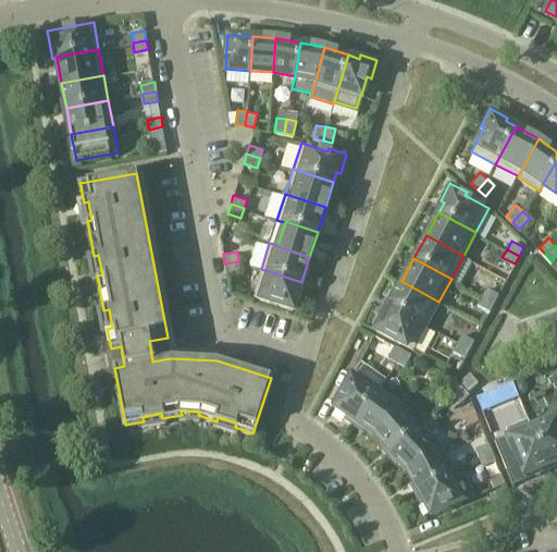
[(240,271),(238,261),(224,264),(226,273),(240,271)]
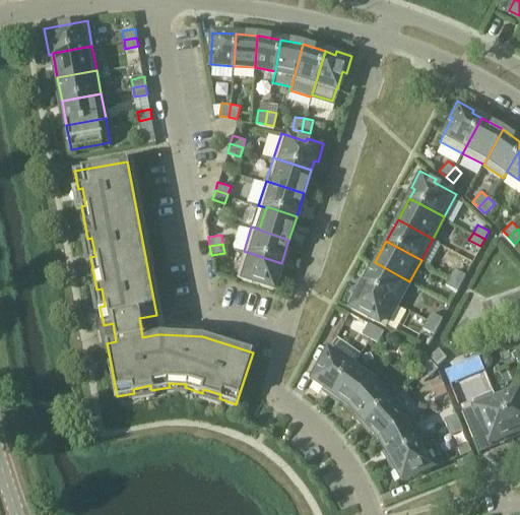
[(281,263),(244,251),(236,275),(273,286),(281,263)]
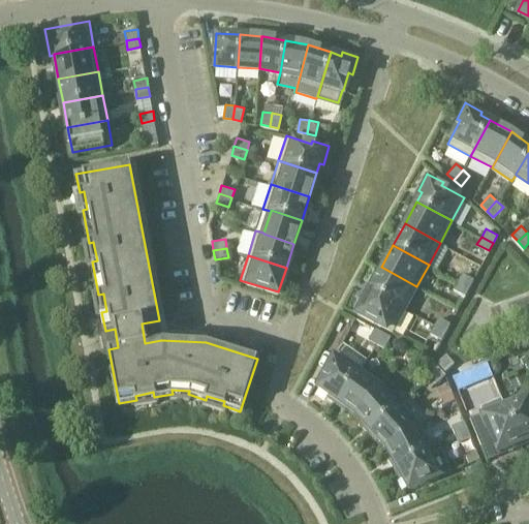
[(381,267),(370,288),(405,308),(416,286),(381,267)]
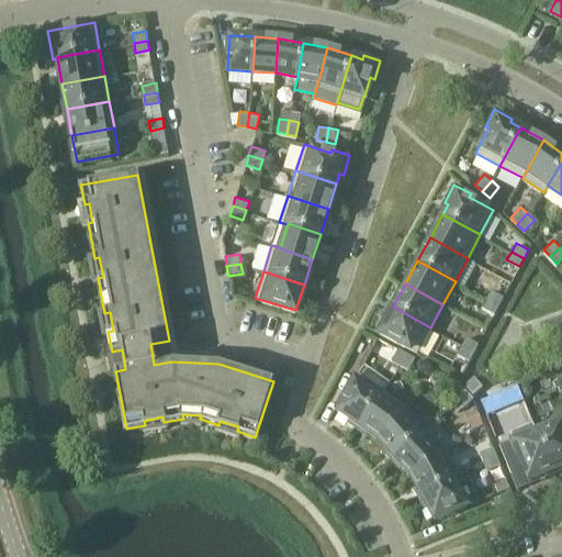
[(486,298),(498,304),(503,296),(491,289),(486,298)]
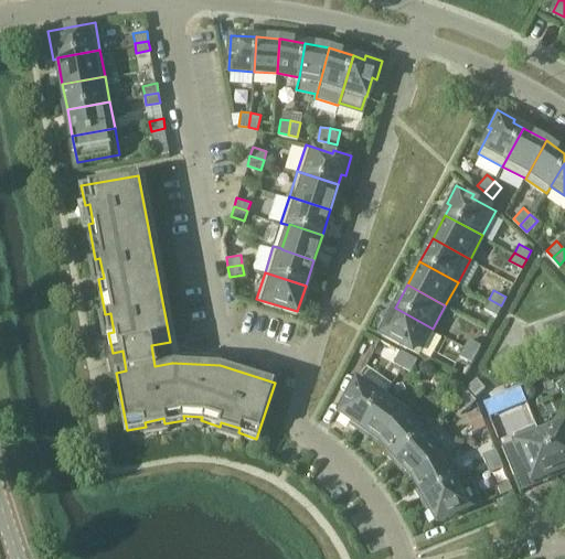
[(501,305),(489,299),(484,308),(497,314),(501,305)]
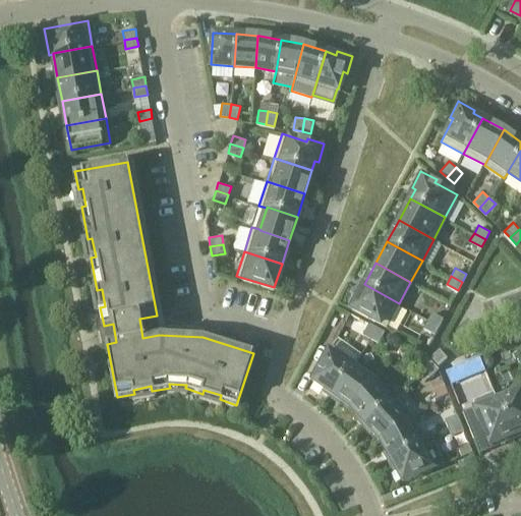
[(387,326),(399,303),(364,284),(352,306),(387,326)]
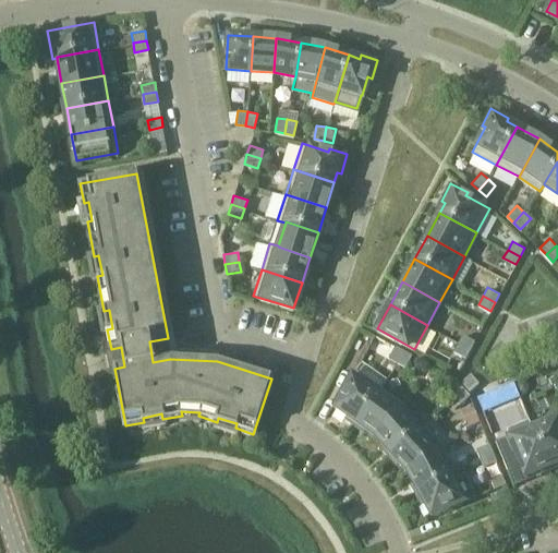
[(458,341),(471,348),(475,339),(462,333),(458,341)]
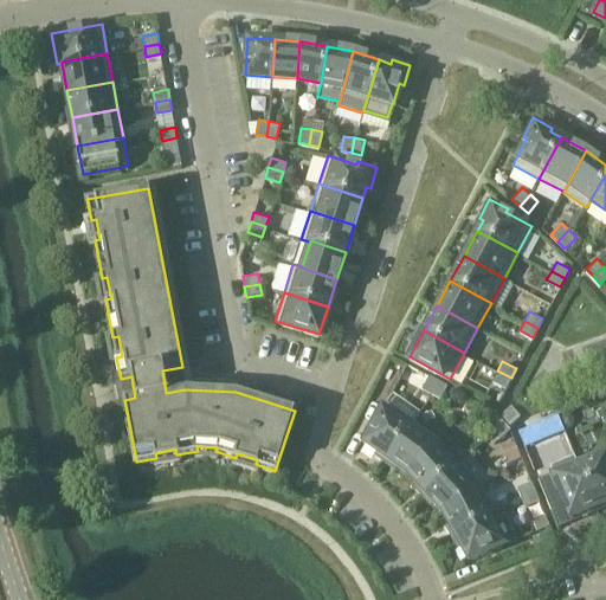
[(505,387),(511,378),(497,371),(492,380),(505,387)]
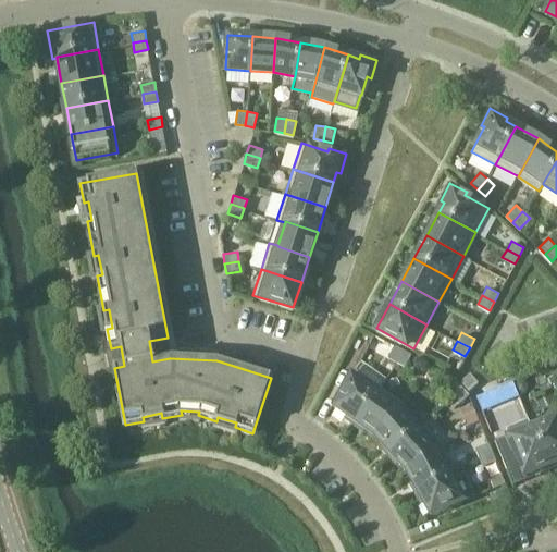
[(387,356),(396,362),(403,348),(394,344),(387,356)]
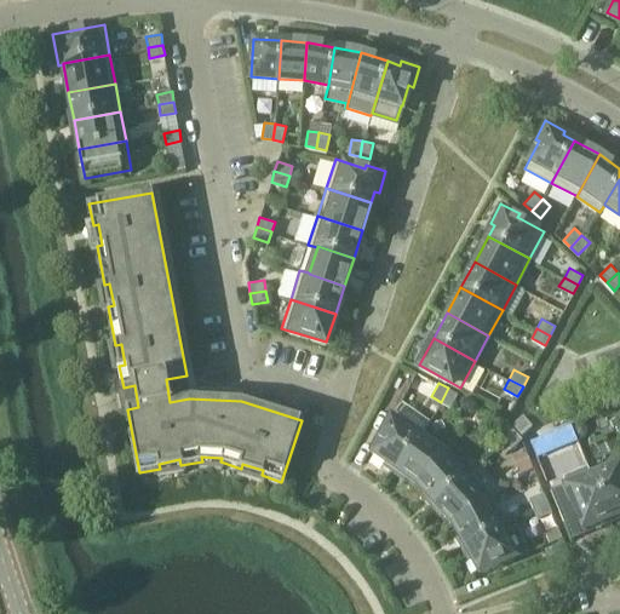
[(458,392),(448,388),(441,402),(451,407),(458,392)]
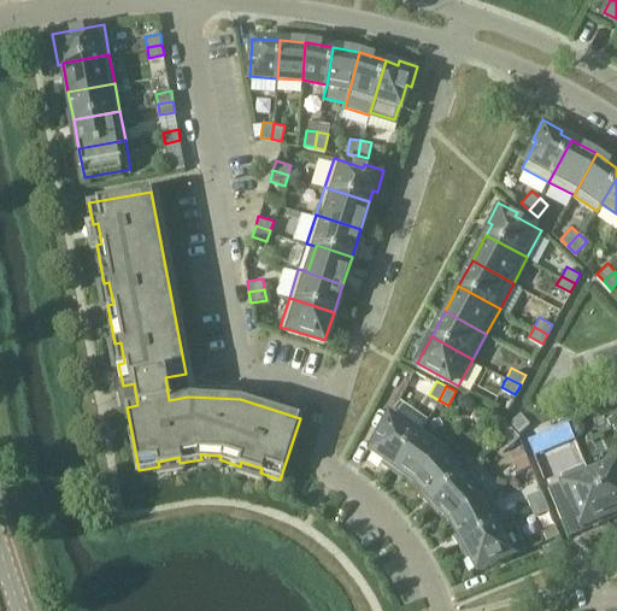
[(371,448),(394,465),(416,434),(422,427),(393,406),(371,448)]
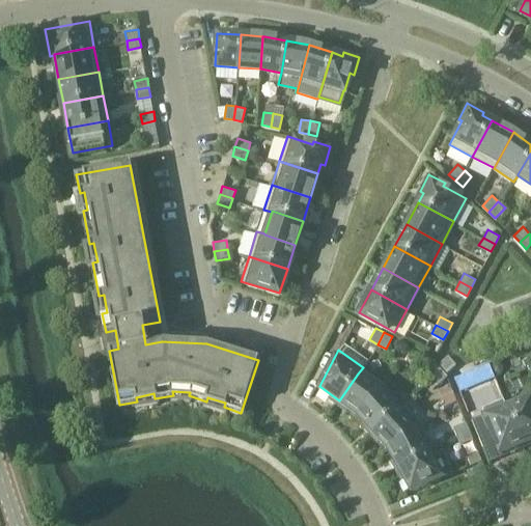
[(447,371),(456,363),(448,354),(439,362),(447,371)]
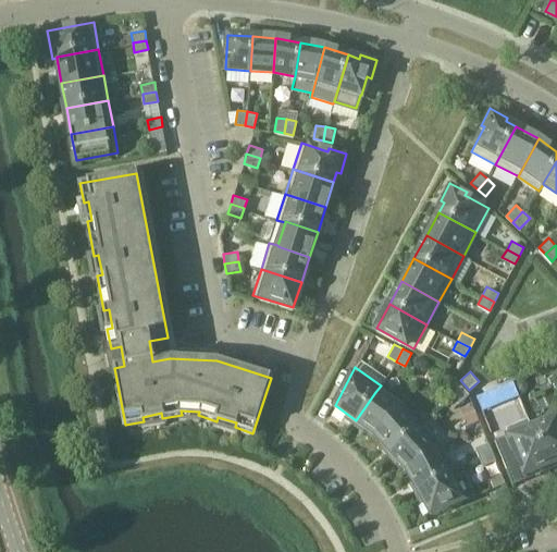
[(446,389),(453,396),(462,387),(456,379),(446,389)]
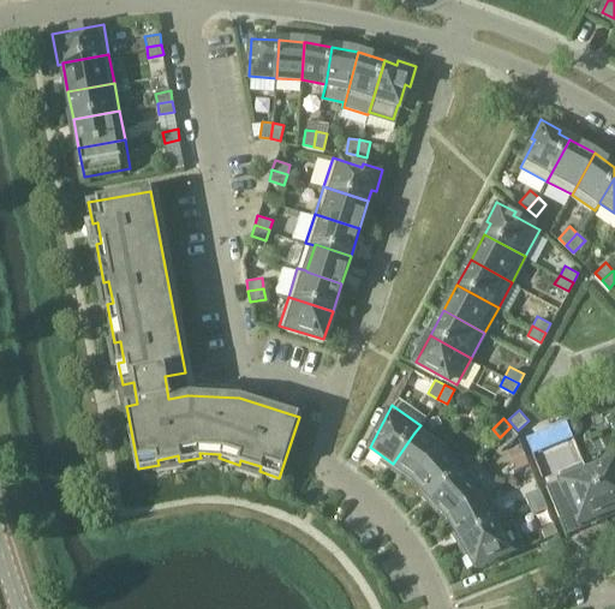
[(518,434),(511,427),(500,437),(507,445),(518,434)]
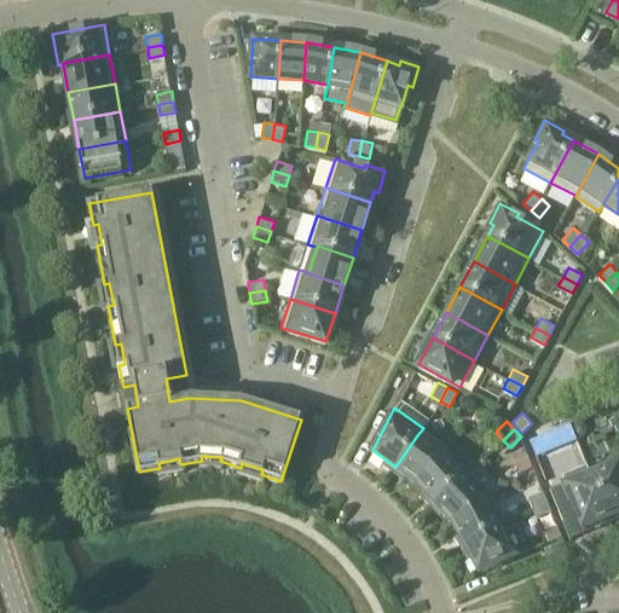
[(412,479),(416,481),(418,479),(441,452),(417,435),(395,467),(412,479)]
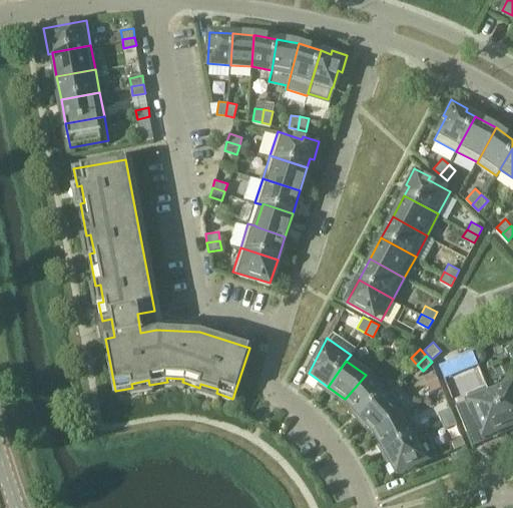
[(347,397),(345,399),(360,415),(381,397),(389,389),(371,369),(366,375),(347,397)]
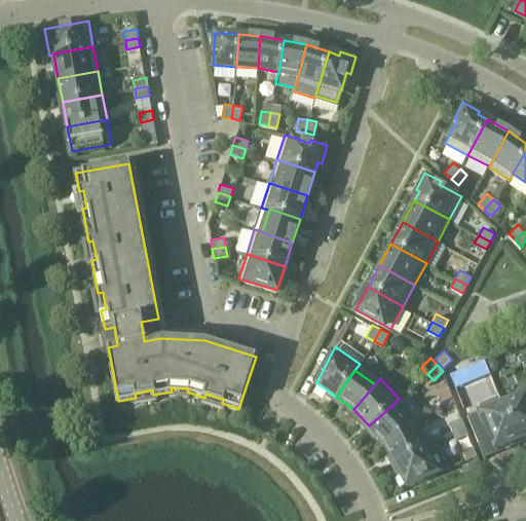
[(446,380),(436,385),(441,399),(452,395),(446,380)]
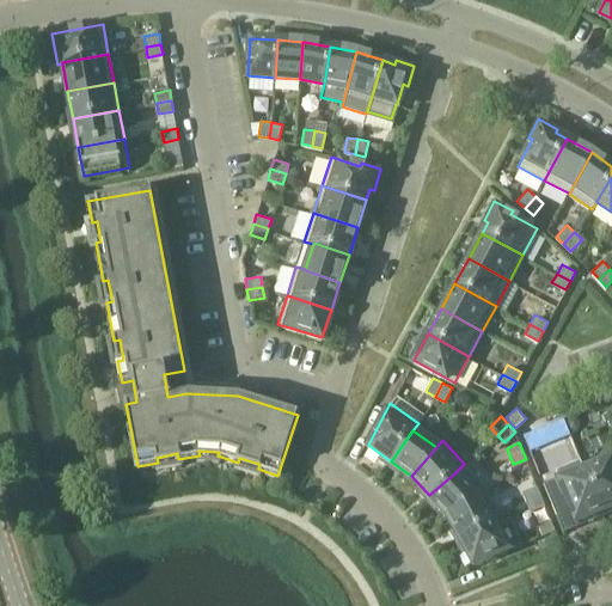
[(610,458),(585,467),(601,509),(611,505),(611,453),(609,454),(610,458)]
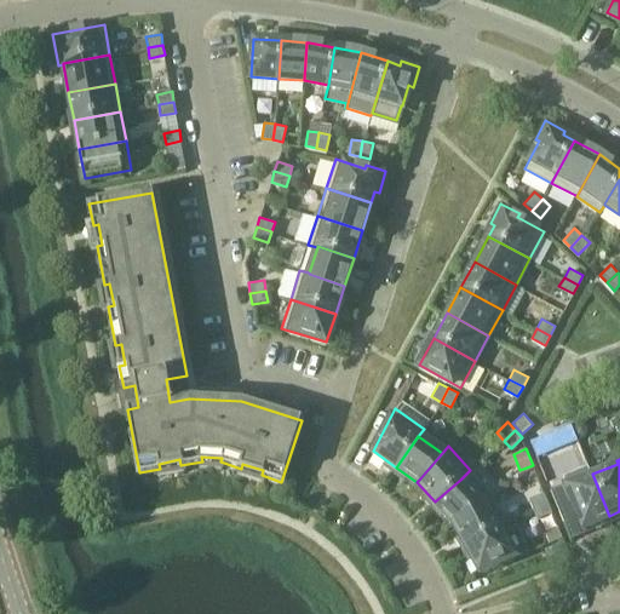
[(460,480),(435,501),(453,522),(492,494),(478,480),(470,470),(460,480)]
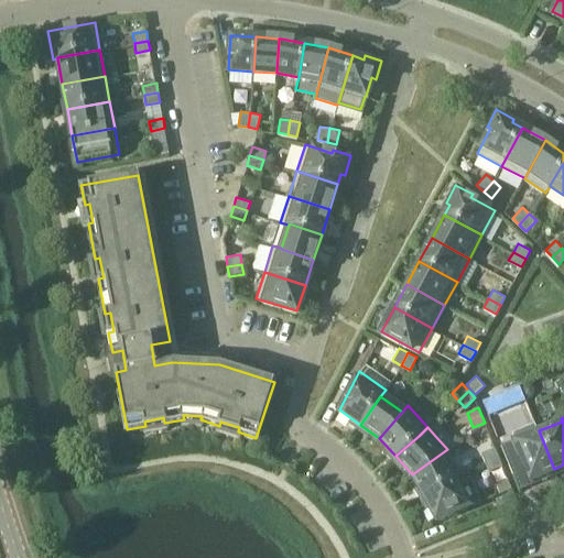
[(530,479),(554,469),(539,430),(516,440),(514,438),(501,444),(512,472),(525,467),(530,479)]
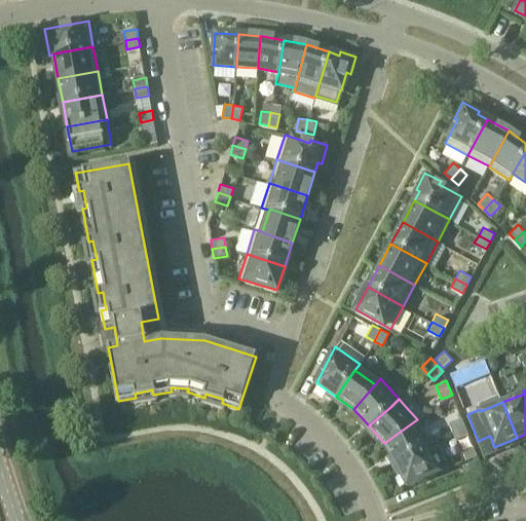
[(453,431),(465,425),(461,417),(449,422),(453,431)]
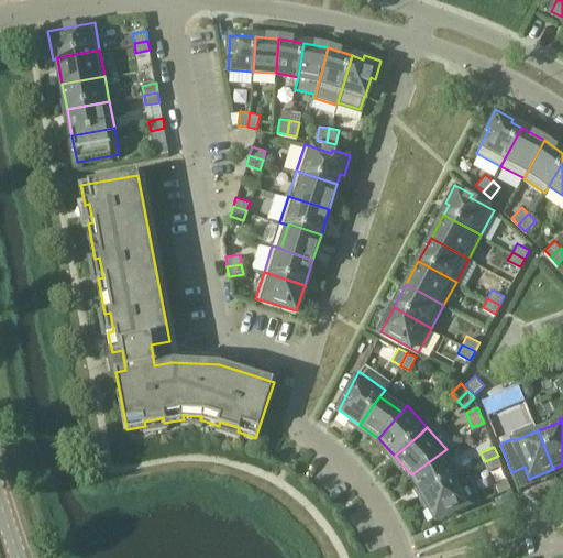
[(446,449),(411,474),(423,495),(453,479),(453,480),(461,476),(446,449)]
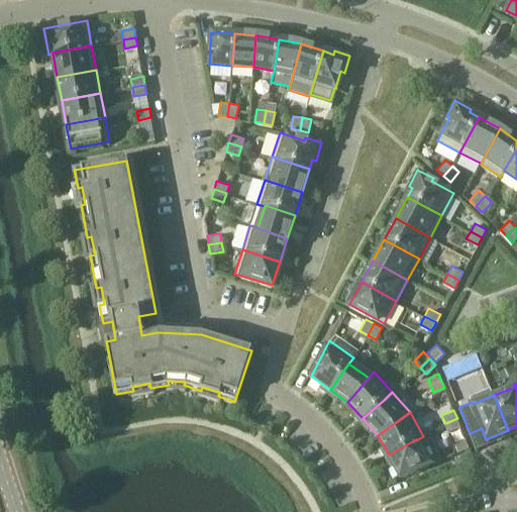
[(457,418),(445,423),(448,431),(460,426),(457,418)]
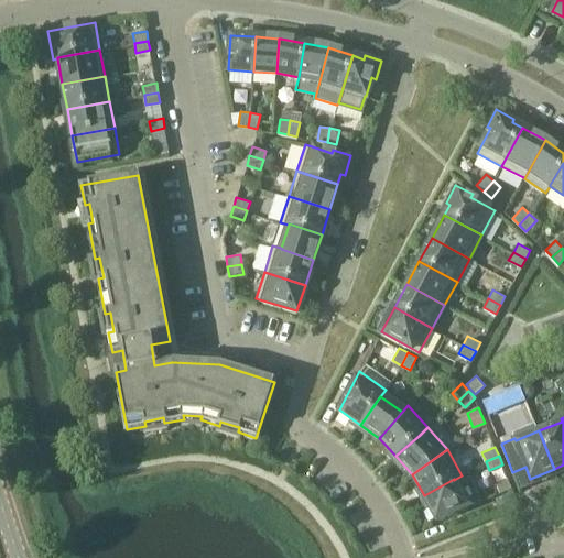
[(478,494),(469,476),(464,479),(462,476),(454,480),(454,479),(424,495),(436,517),(480,500),(478,494)]
